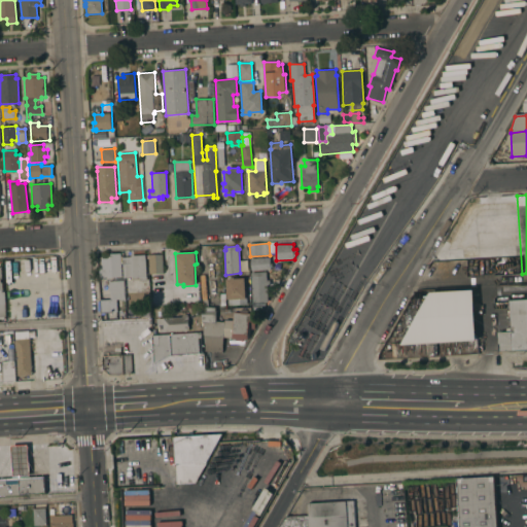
[(98,279),(97,268),(101,268),(101,257),(109,256),(109,254),(120,253),(123,277),(99,279),(98,279)]
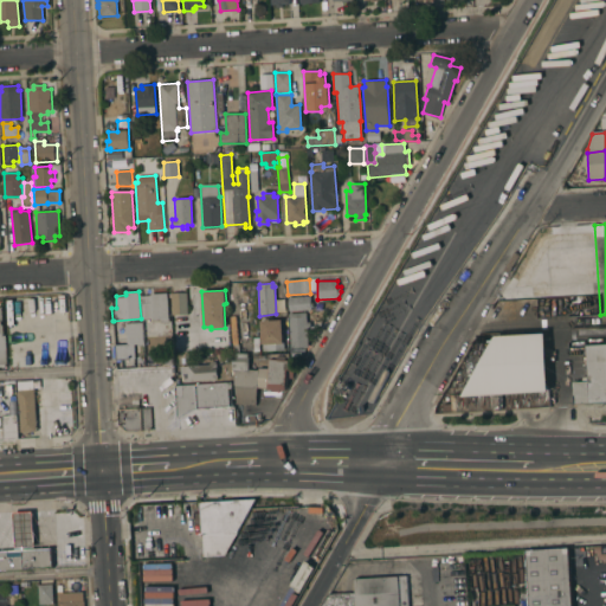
[(142,320),(140,296),(150,295),(149,294),(167,292),(169,318),(152,320),(152,318),(142,320)]
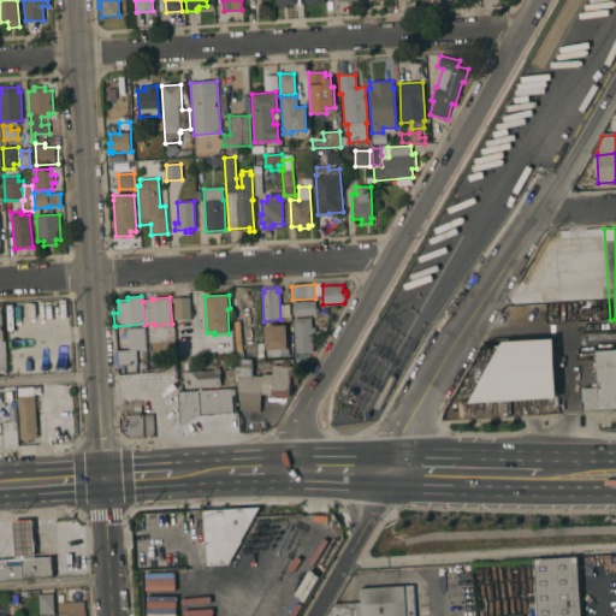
[(190,297),(191,319),(175,320),(173,298),(190,297)]
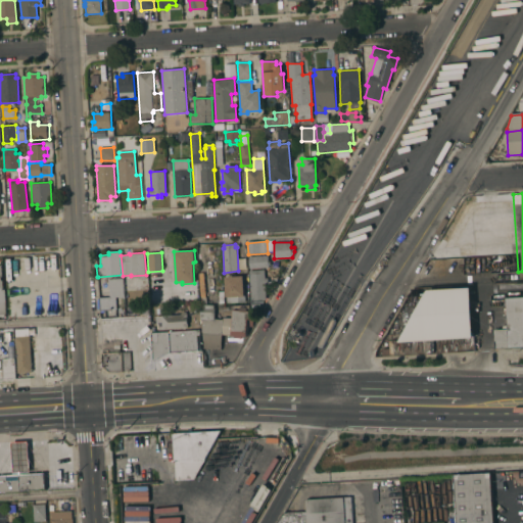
[(249,269),(249,256),(268,255),(269,260),(270,260),(270,266),(269,266),(269,267),(249,269)]
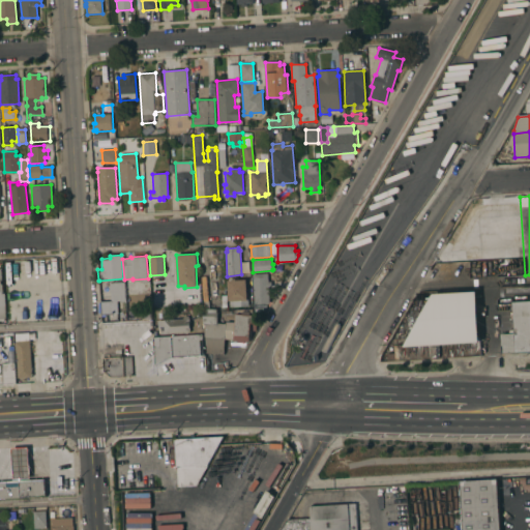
[(268,282),(271,282),(271,287),(268,287),(269,303),(255,304),(253,274),(268,273),(268,282)]
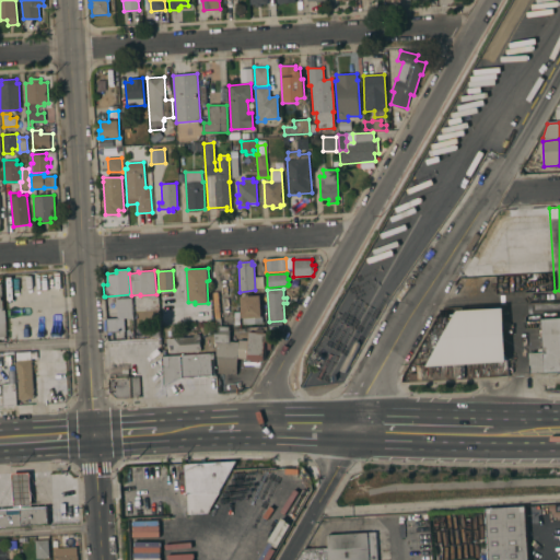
[(263,317),(264,324),(243,326),(243,318),(242,318),(241,296),(260,295),(263,317)]
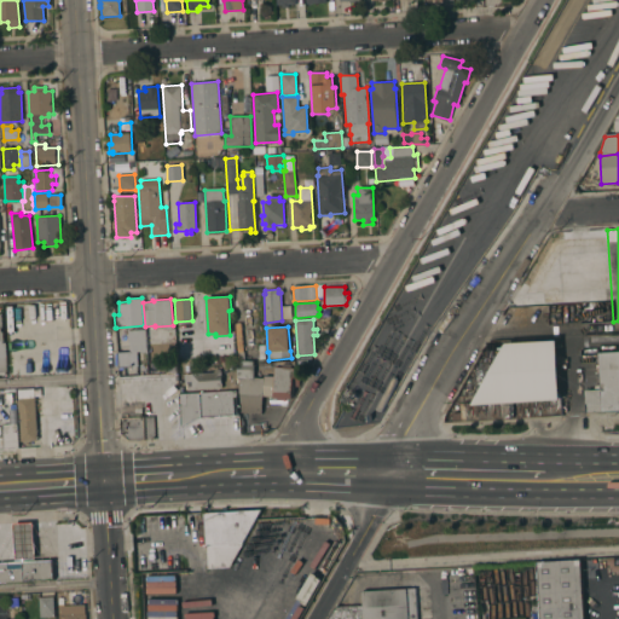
[(117,370),(116,343),(128,342),(127,331),(143,330),(145,368),(142,369),(142,376),(125,377),(125,370),(120,370),(117,370)]
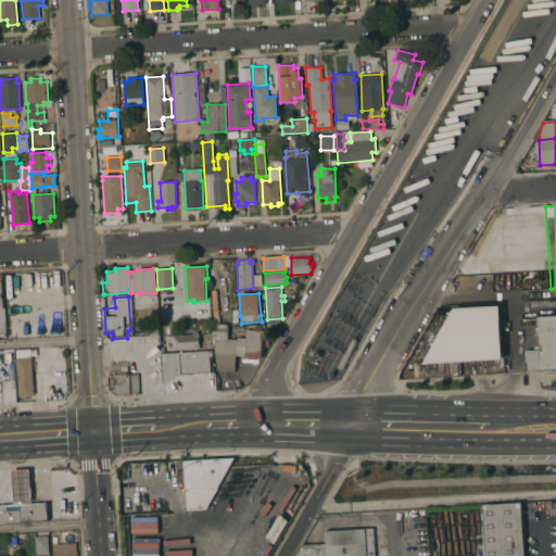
[(501,305),(504,373),(485,374),(468,375),(406,378),(406,370),(414,370),(414,362),(426,362),(455,308),(464,307),(481,306),(501,305)]
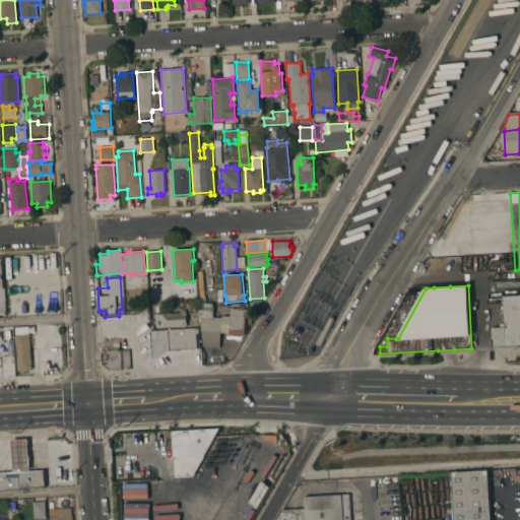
[(519,295),(519,345),(493,347),(491,328),(504,327),(502,297),(519,295)]
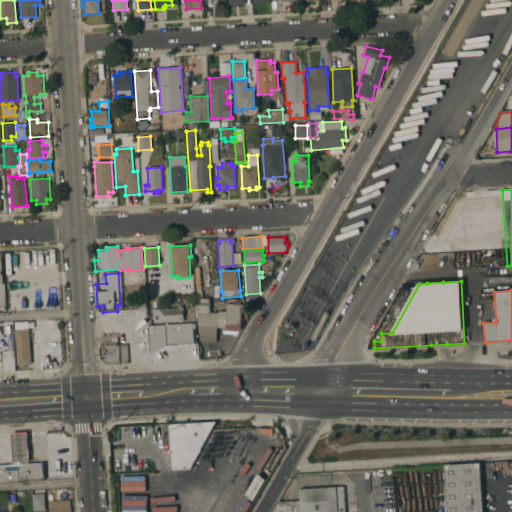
[(225,312),(209,312),(209,299),(197,299),(196,341),(216,342),(216,328),(225,328),(225,312)]
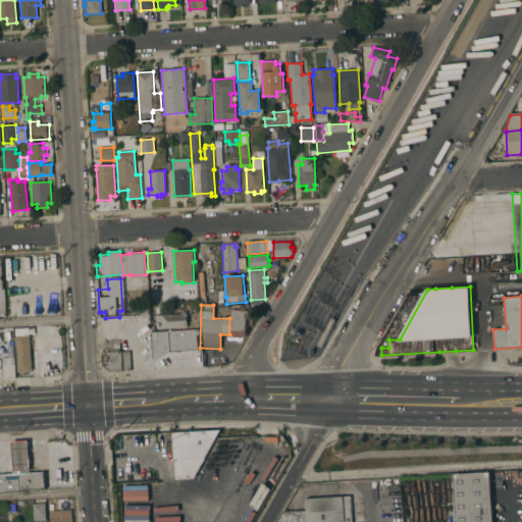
[(247,337),(247,311),(231,310),(230,337),(247,337)]
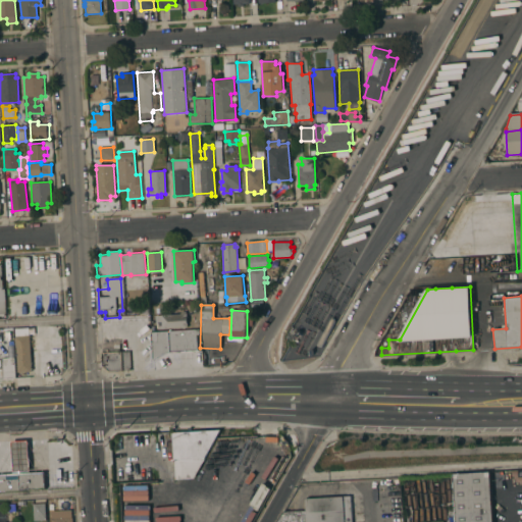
[(179,311),(186,311),(188,327),(158,329),(157,316),(180,314),(179,311)]
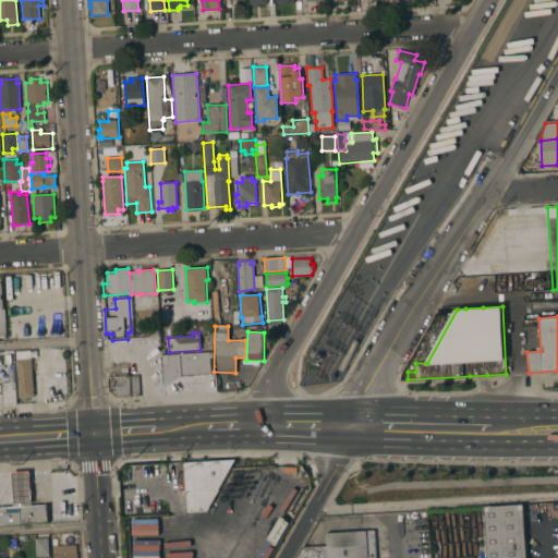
[(162,384),(161,356),(214,353),(215,374),(204,375),(204,378),(186,379),(186,376),(184,376),(184,379),(181,379),(181,377),(173,379),(170,380),(171,383),(169,385),(168,381),(162,384)]
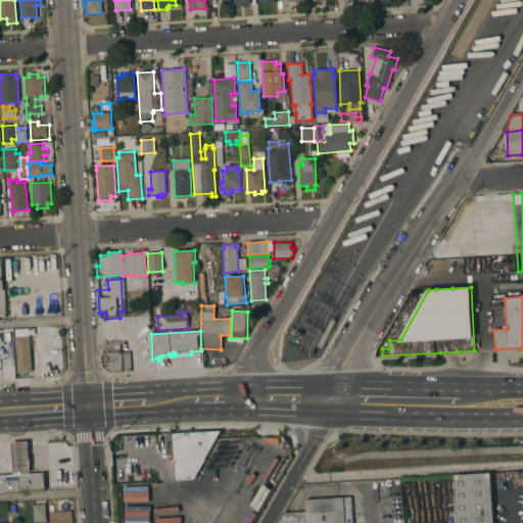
[(32,372),(17,373),(15,336),(30,336),(32,372)]
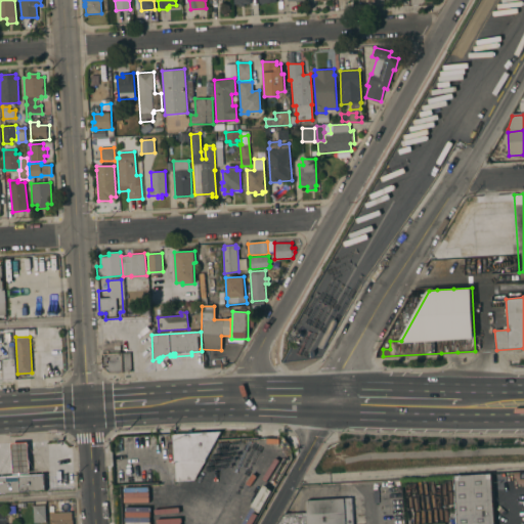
[(103,367),(102,354),(130,352),(131,369),(123,370),(123,373),(110,374),(104,368),(103,367)]
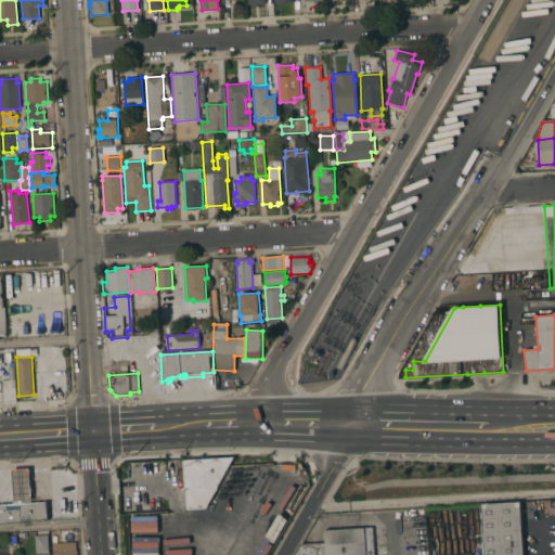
[(16,401),(3,402),(2,381),(15,381),(16,401)]
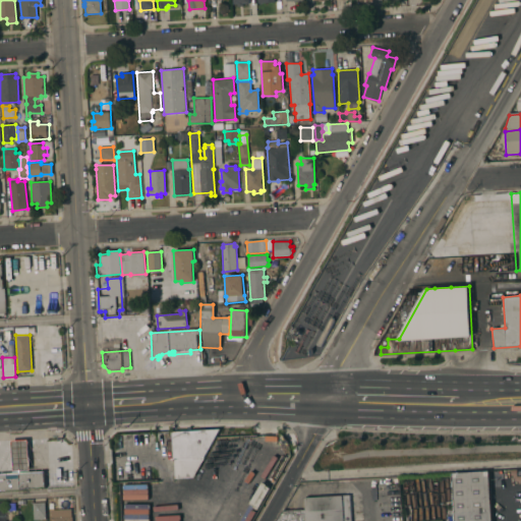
[(175,478),(172,431),(220,428),(215,437),(193,477),(177,478),(175,478)]
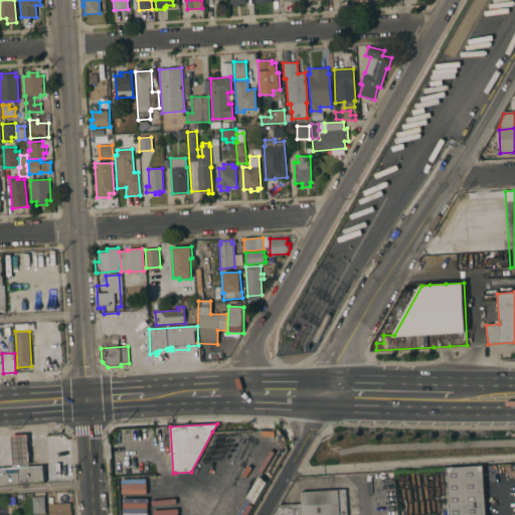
[(13,466),(12,454),(11,437),(27,436),(28,452),(29,465),(13,466)]
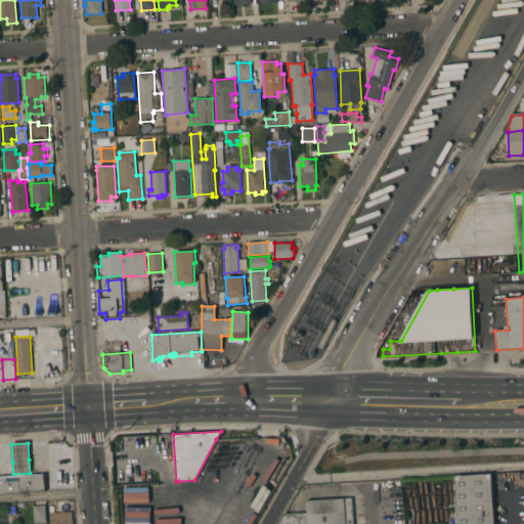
[(57,474),(57,490),(72,490),(72,474),(57,474)]
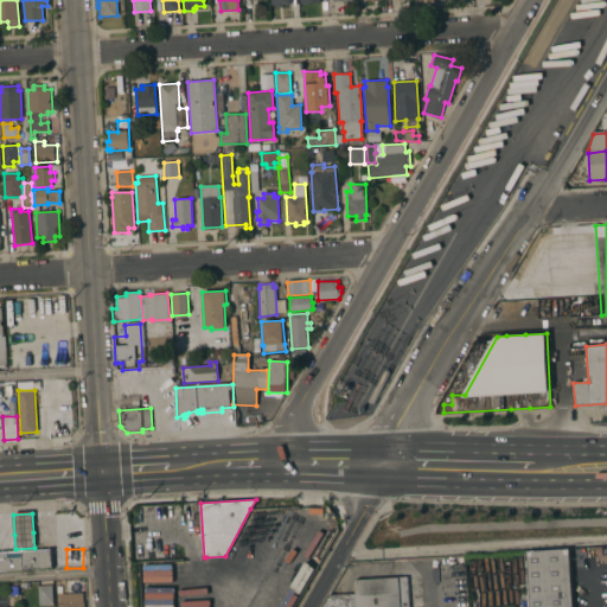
[(0,554),(51,550),(52,568),(0,572),(0,554)]
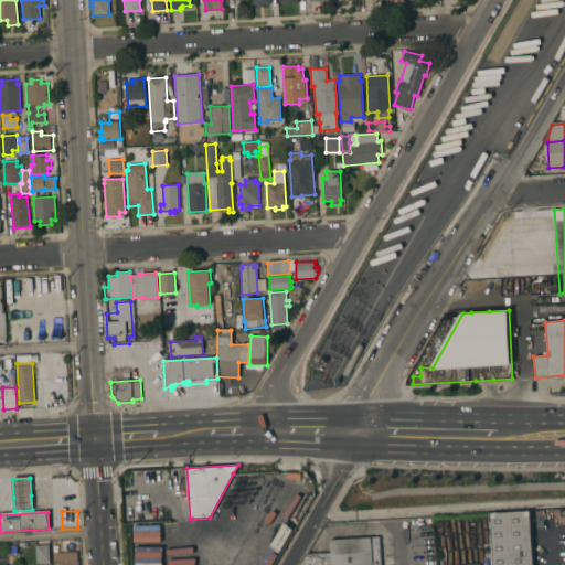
[(533,564),(493,564),(491,514),(530,512),(533,564)]
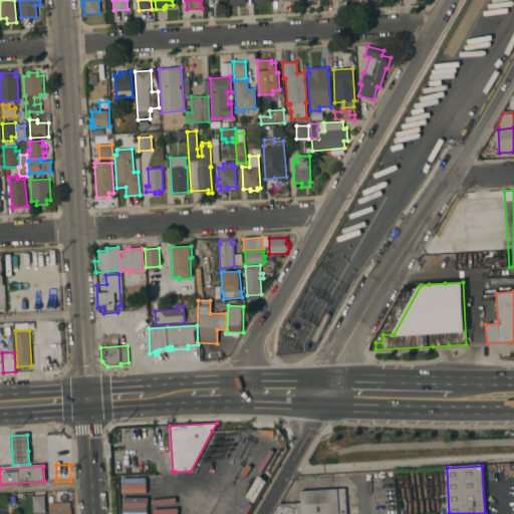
[(301,503),(300,491),(344,488),(345,513),(272,513),(278,504),(280,504),(301,503)]
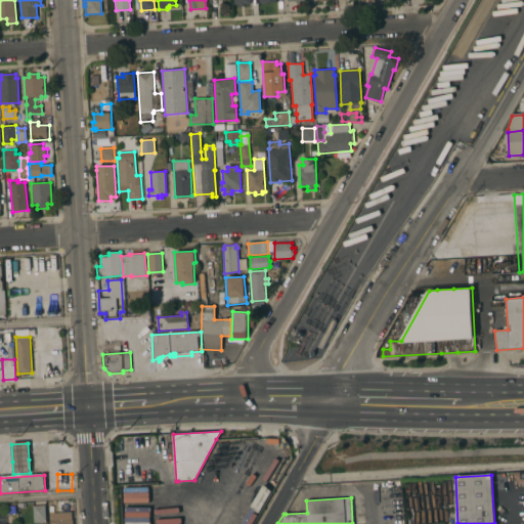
[(16,506),(16,513),(5,514),(4,507),(16,506)]
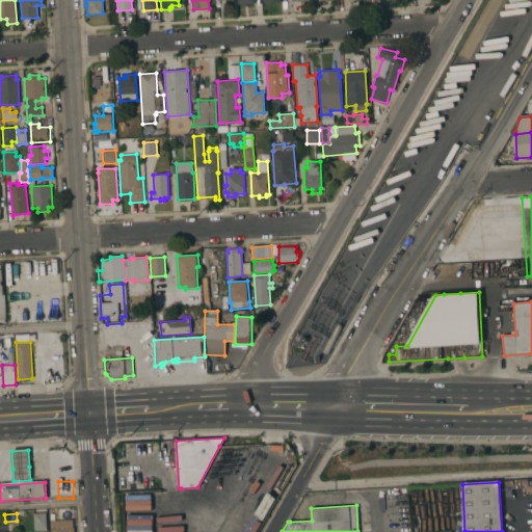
[(46,513),(46,530),(34,530),(33,513),(46,513)]
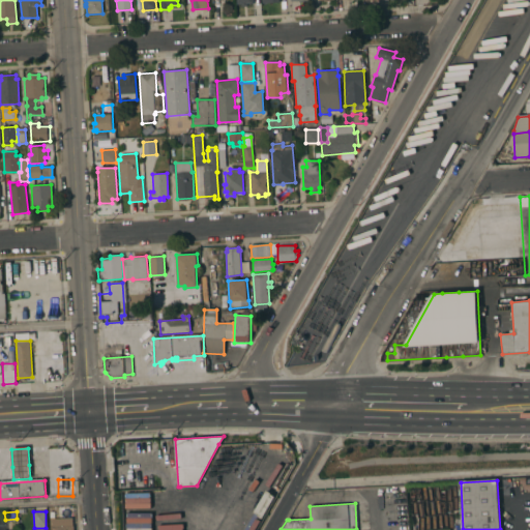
[(52,519),(51,529),(71,529),(71,518),(52,519)]
